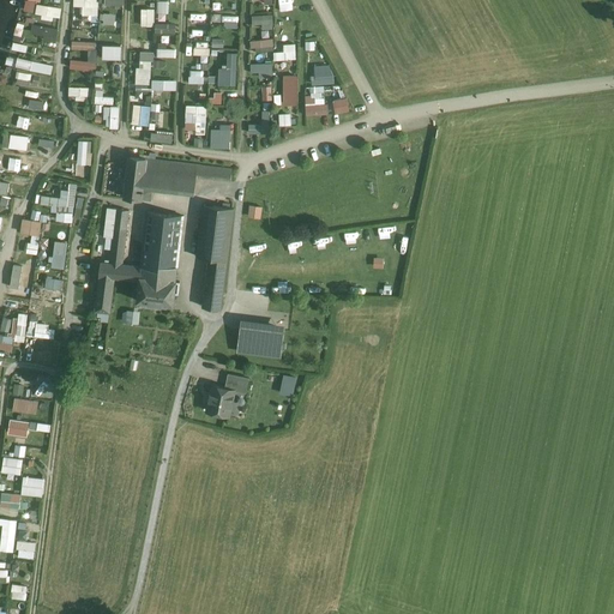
[(62,6),(41,2),(41,0),(26,0),(25,10),(42,12),(41,18),(53,19),(54,16),(61,17),(62,6)]
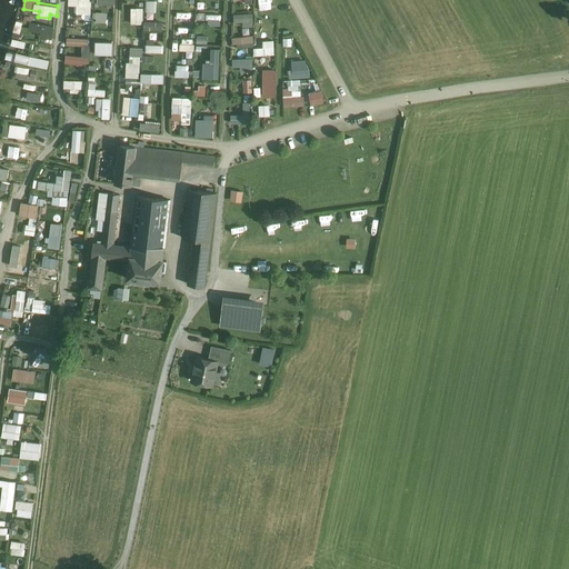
[(86,13),(86,19),(92,19),(92,0),(68,0),(69,5),(78,6),(77,13),(86,13)]
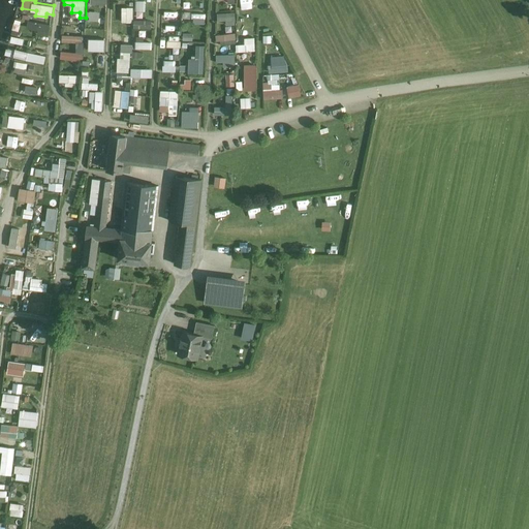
[(147,9),(146,0),(135,0),(135,9),(147,9)]
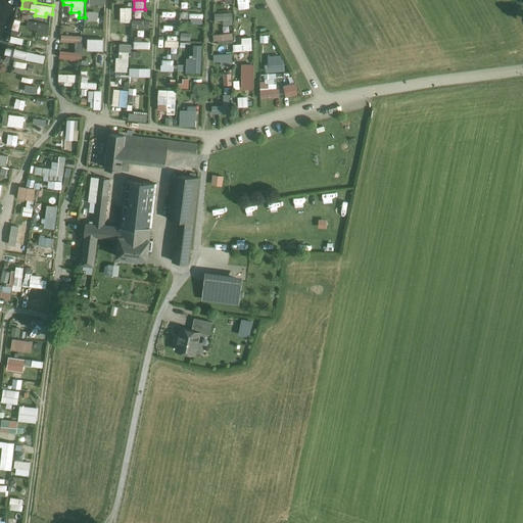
[(191,0),(191,4),(181,3),(181,10),(202,10),(202,0),(191,0)]
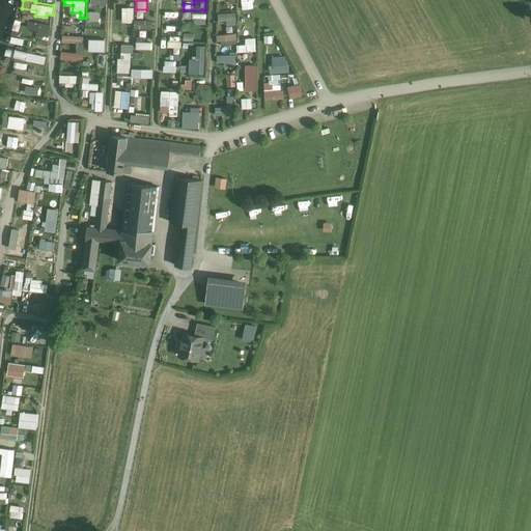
[(122,5),(122,21),(135,21),(135,6),(122,5)]
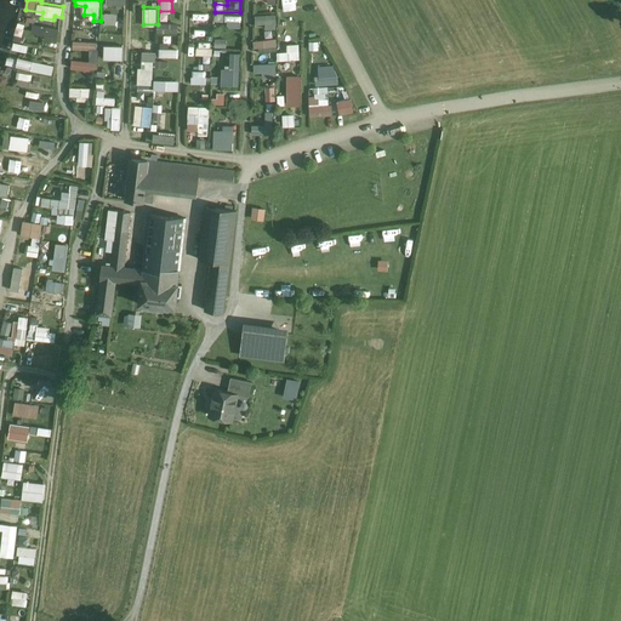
[(107,11),(104,22),(117,23),(118,13),(107,11)]
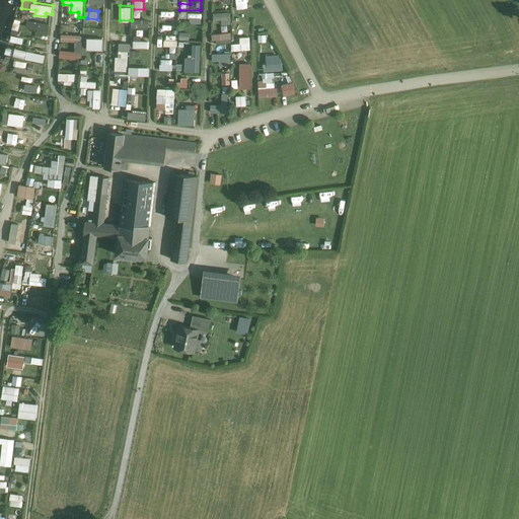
[(223,23),(232,23),(231,10),(214,11),(214,19),(223,19),(223,23)]
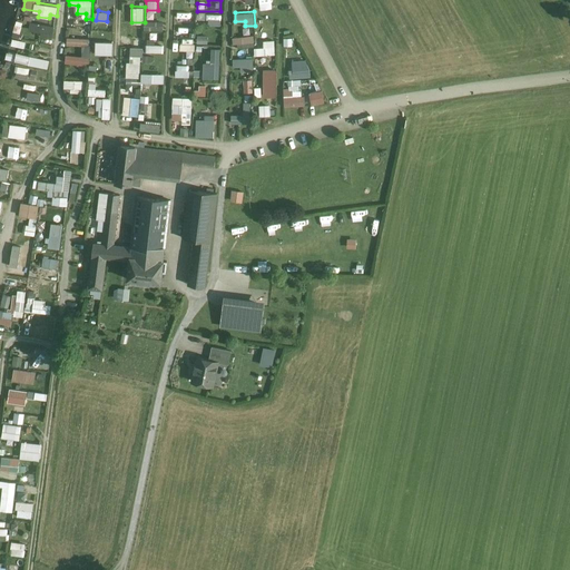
[(210,13),(209,25),(223,25),(223,13),(210,13)]
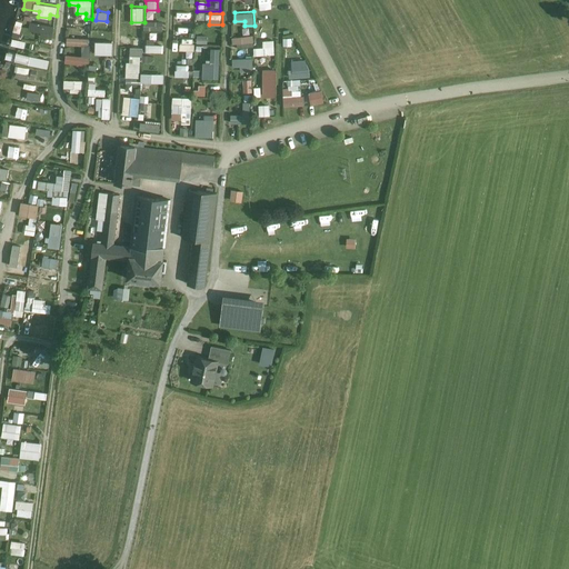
[(52,37),(55,26),(31,20),(29,31),(52,37)]
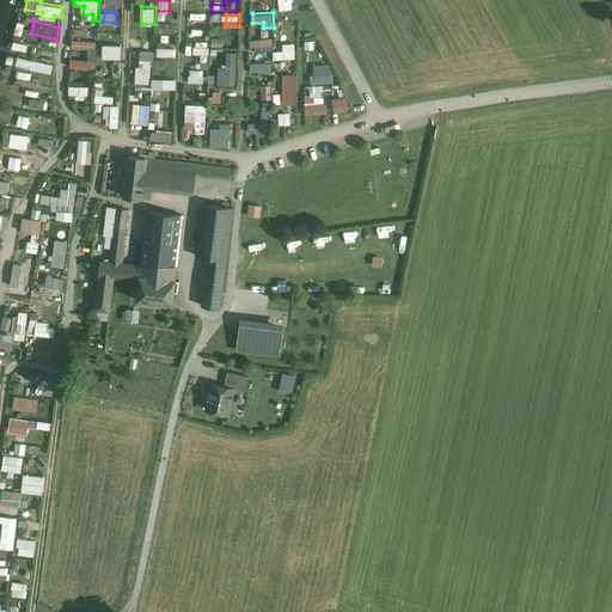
[(155,31),(176,31),(177,22),(155,22),(155,31)]
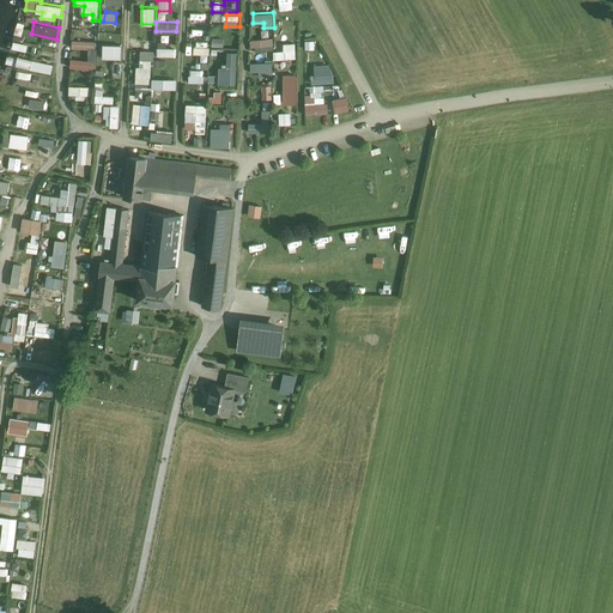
[(177,47),(167,47),(167,41),(158,41),(158,55),(177,55),(177,47)]
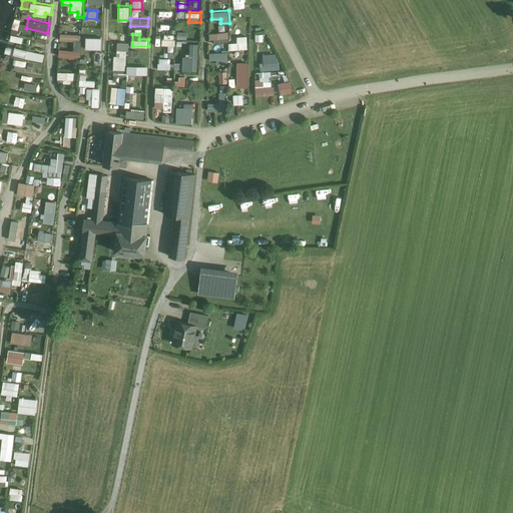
[(248,48),(247,35),(237,36),(237,42),(229,42),(230,49),(248,48)]
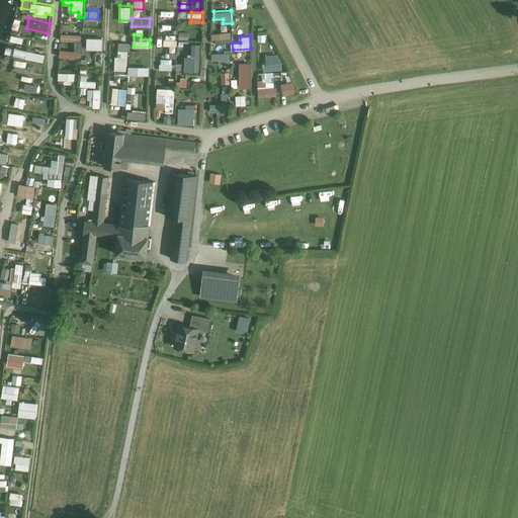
[(87,49),(103,49),(103,36),(87,36),(87,49)]
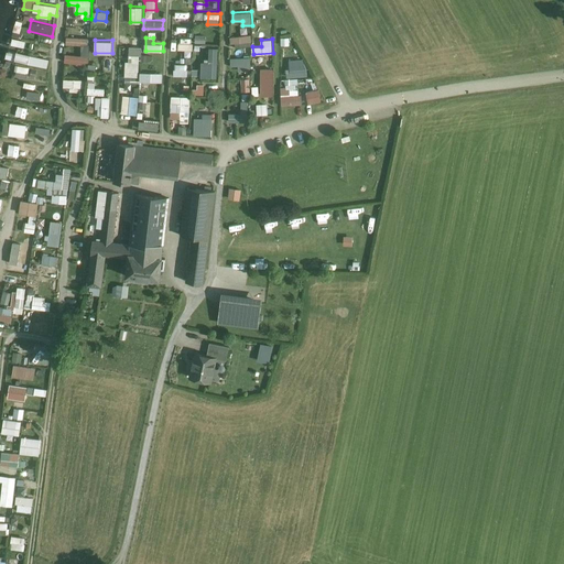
[(65,63),(89,64),(90,44),(82,44),(82,55),(65,54),(65,63)]
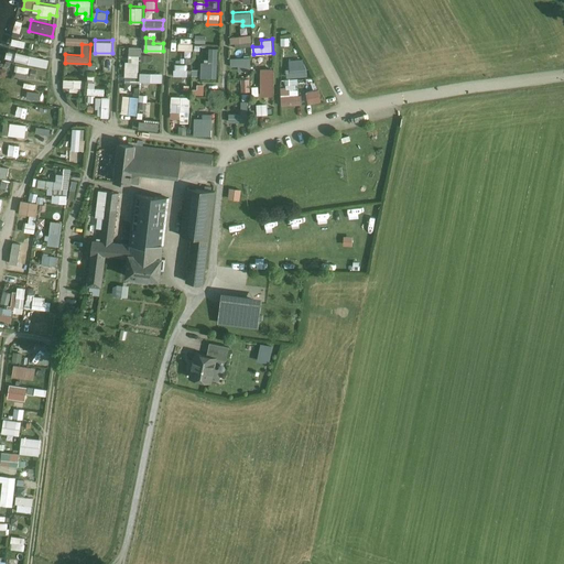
[(129,60),(126,60),(126,75),(140,75),(141,45),(130,45),(129,60)]
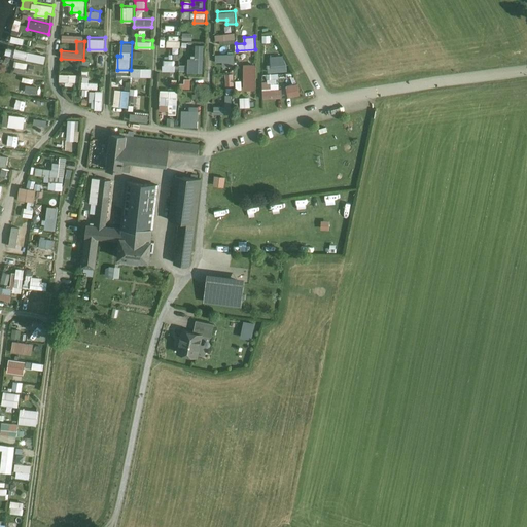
[(205,70),(204,43),(196,43),(196,57),(188,57),(188,63),(180,64),(180,71),(205,70)]
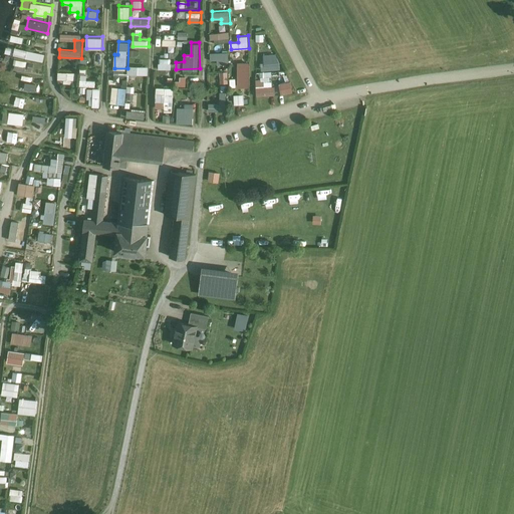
[(218,59),(218,64),(229,64),(229,51),(211,51),(211,59),(218,59)]
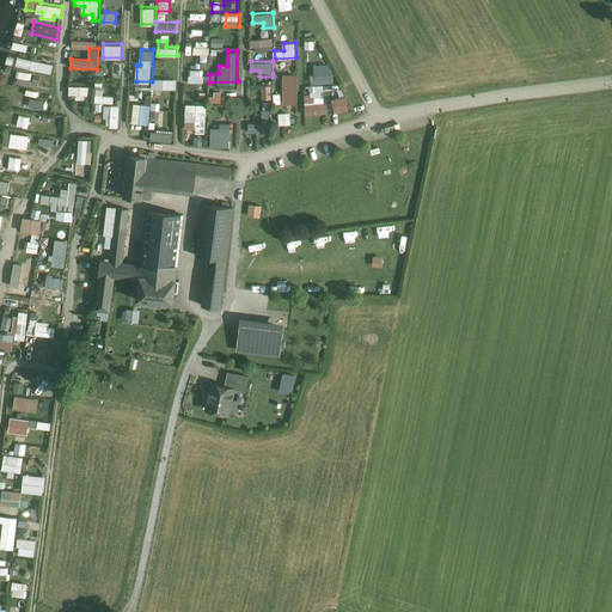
[(312,65),(313,84),(332,83),(331,63),(312,65)]
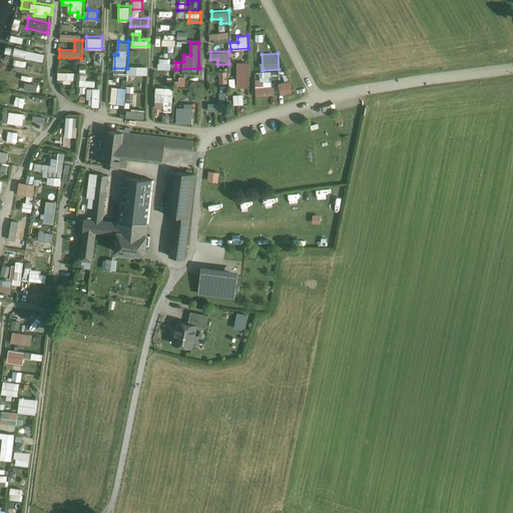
[(158,68),(174,68),(174,57),(158,57),(158,68)]
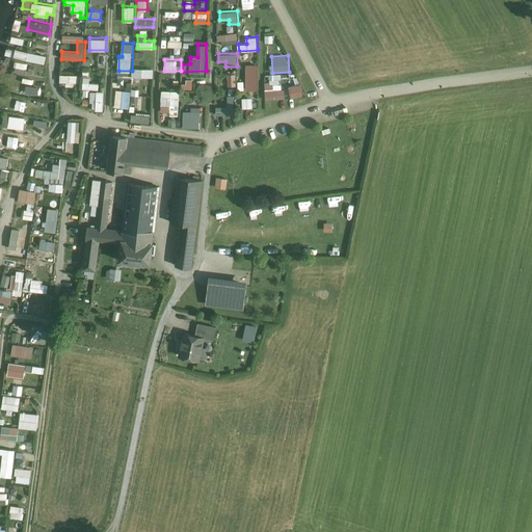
[(17,60),(15,70),(25,72),(27,63),(17,60)]
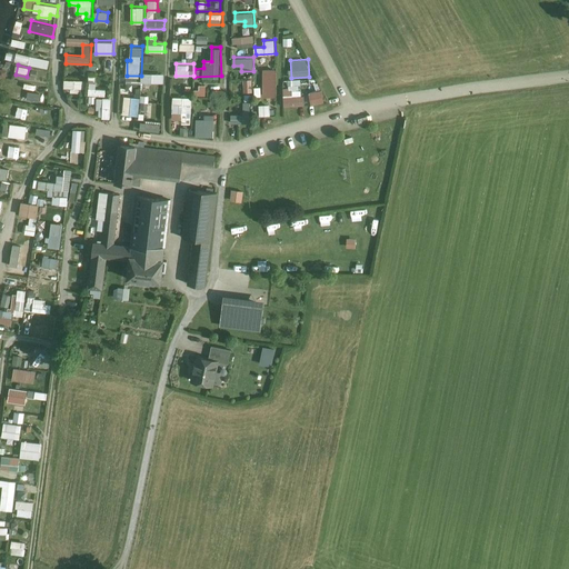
[(277,96),(276,68),(262,69),(263,97),(277,96)]
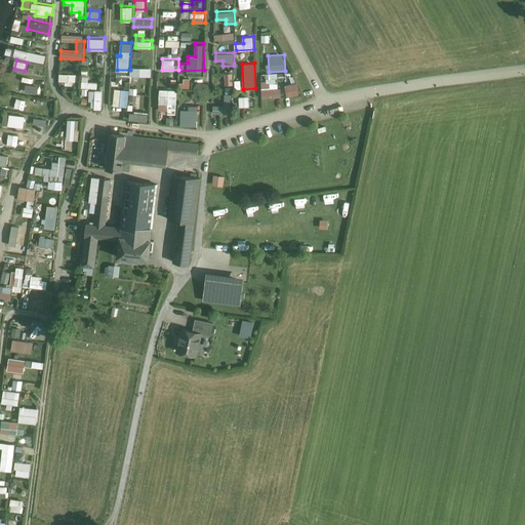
[(152,75),(152,66),(131,66),(131,75),(152,75)]
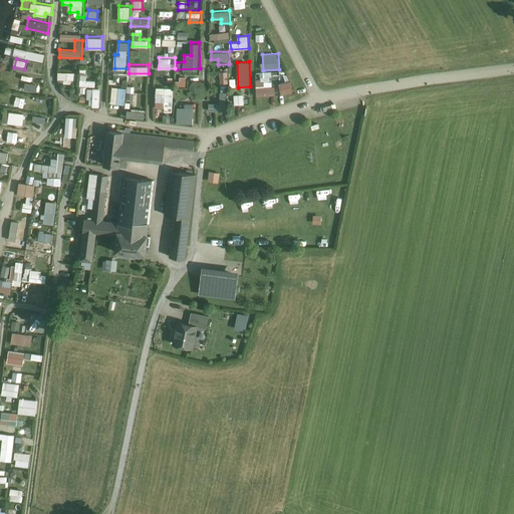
[(77,79),(77,72),(58,71),(58,79),(77,79)]
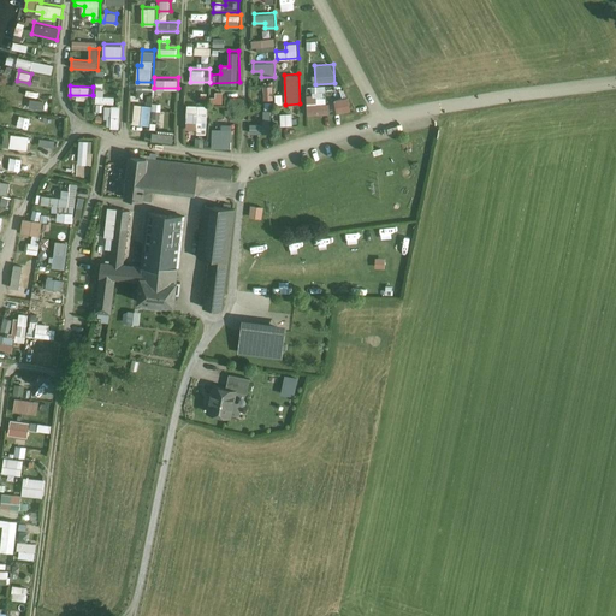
[(274,100),(273,86),(264,86),(264,100),(274,100)]
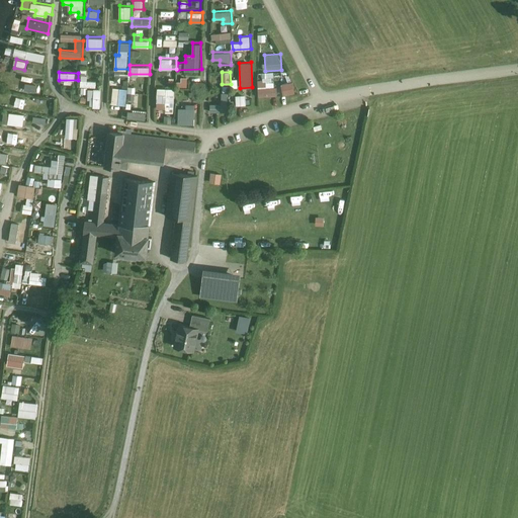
[(259,96),(278,96),(277,87),(266,87),(266,82),(273,82),(272,73),(263,73),(263,79),(258,79),(259,96)]
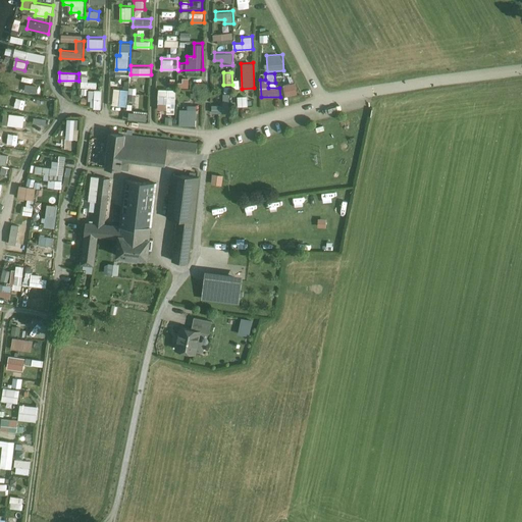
[(89,81),(89,74),(82,74),(82,86),(98,87),(98,81),(89,81)]
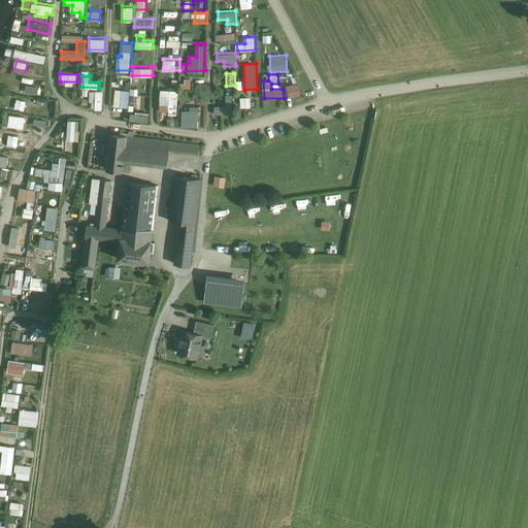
[(26,84),(24,92),(36,95),(38,87),(26,84)]
